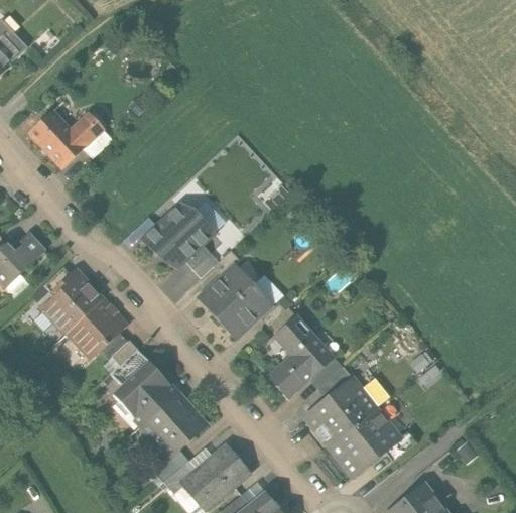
[(0,51),(10,62),(27,47),(2,19),(0,20),(0,51)]
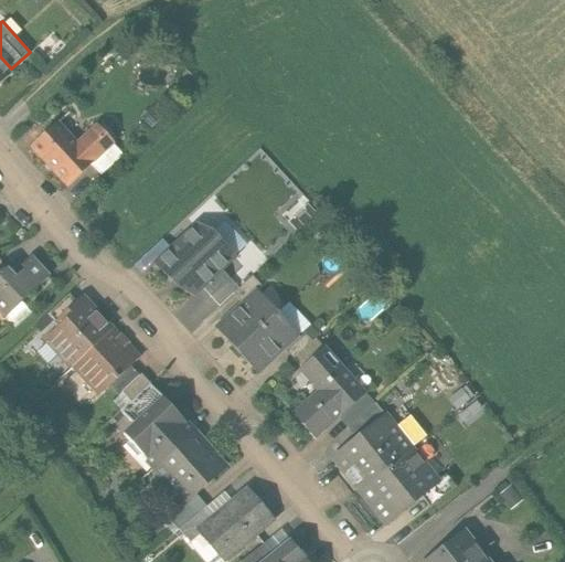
[(0,81),(12,71),(11,69),(0,56),(0,81)]
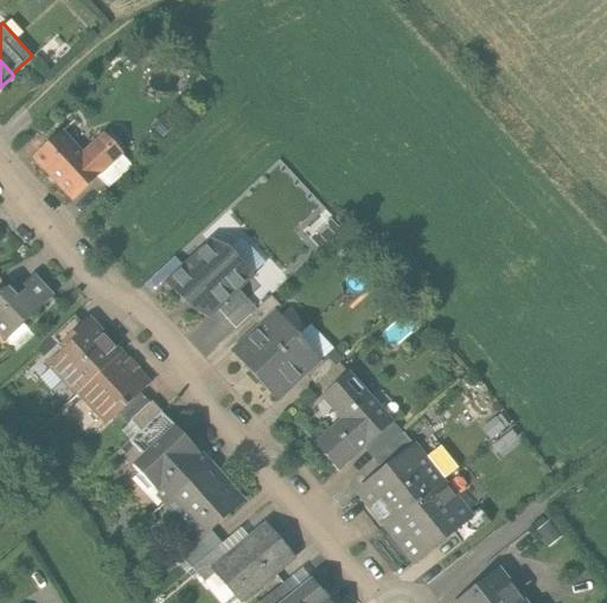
[(62,129),(34,154),(72,197),(98,173),(122,153),(103,132),(81,152),(62,129)]
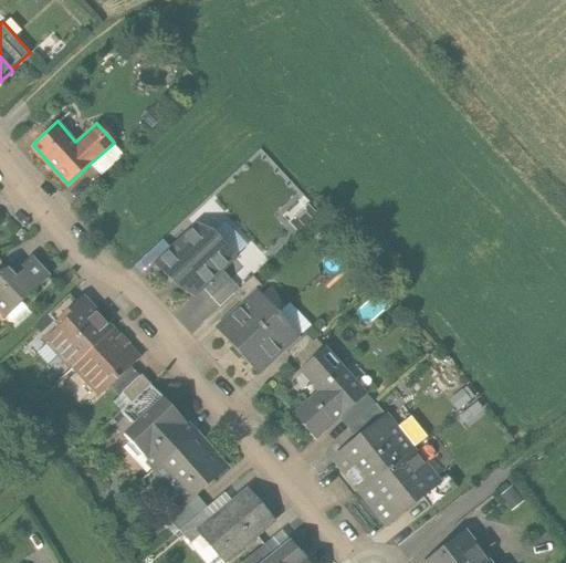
[(123,153),(114,143),(92,162),(101,173),(123,153)]
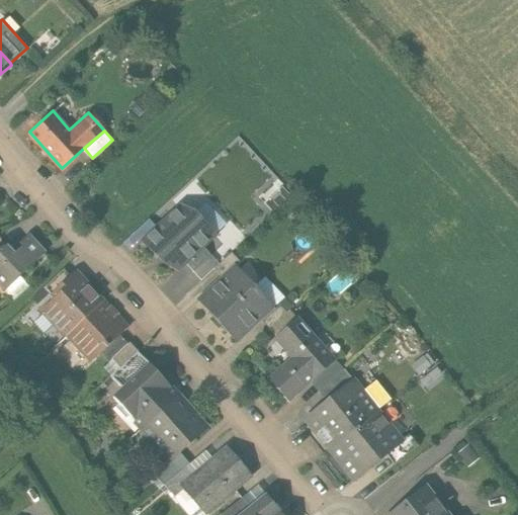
[(181,202),(143,238),(164,260),(180,267),(186,261),(203,246),(218,234),(195,209),(181,202)]
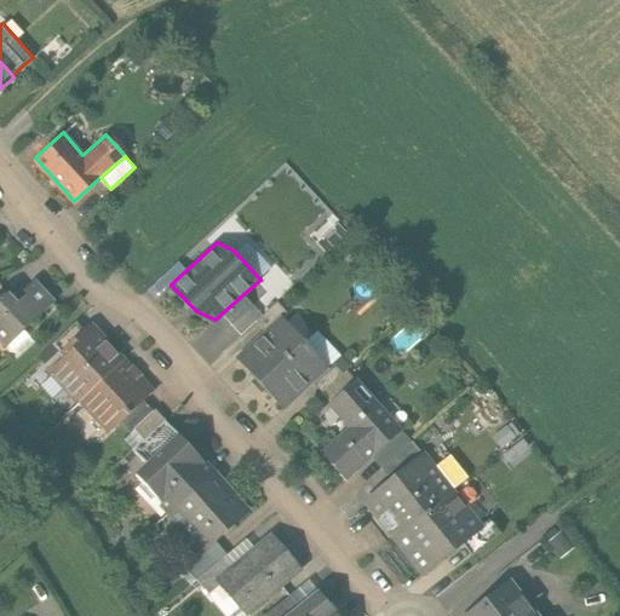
[(0,294),(0,338),(5,344),(55,298),(35,277),(24,288),(28,292),(18,300),(9,291),(0,294)]
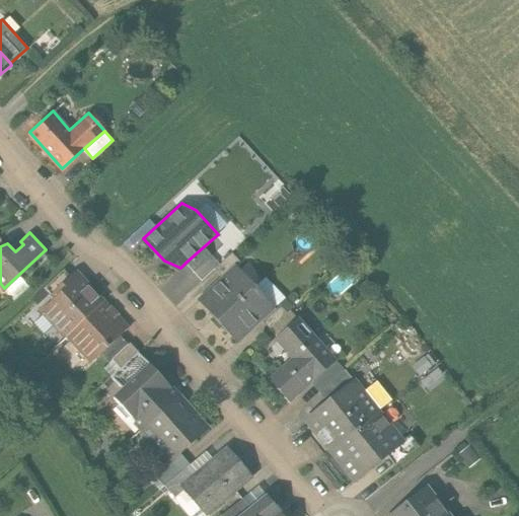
[(226,243),(232,250),(240,242),(235,236),(226,243)]
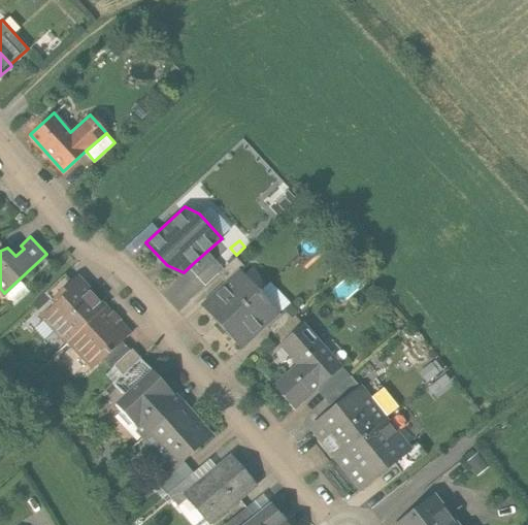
[(223,267),(207,251),(190,266),(205,283),(218,272),(223,267)]
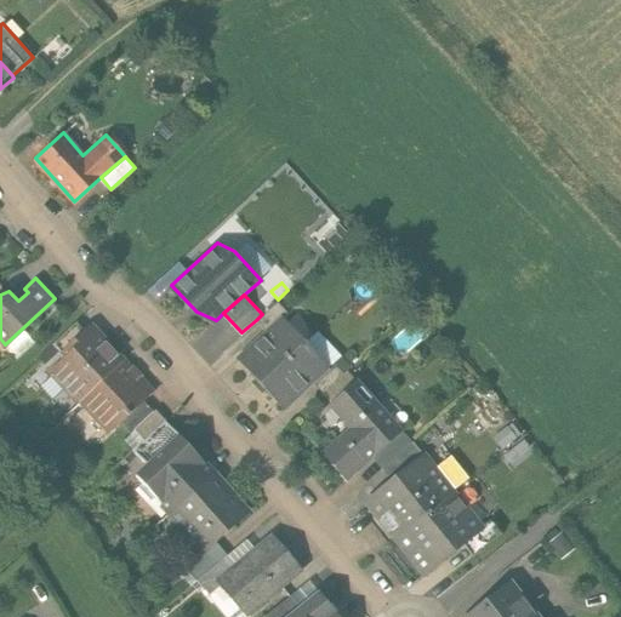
[(278,301),(262,314),(256,320),(266,331),(281,316),(288,312),(278,301)]
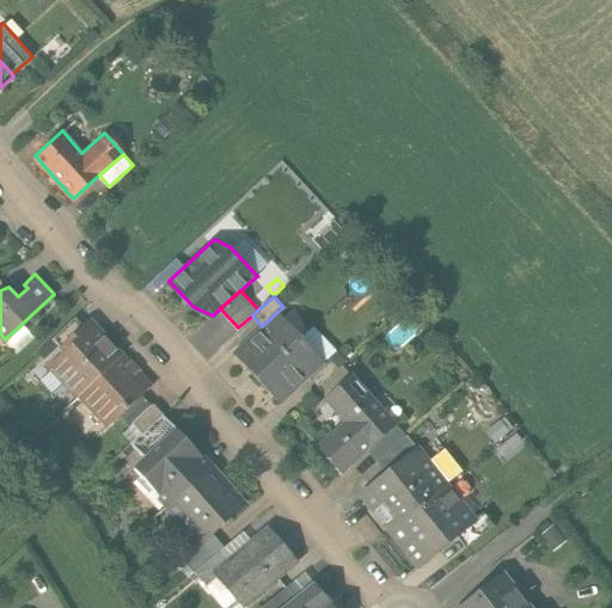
[(277,312),(262,326),(236,350),(281,400),(310,373),(323,361),(277,312)]
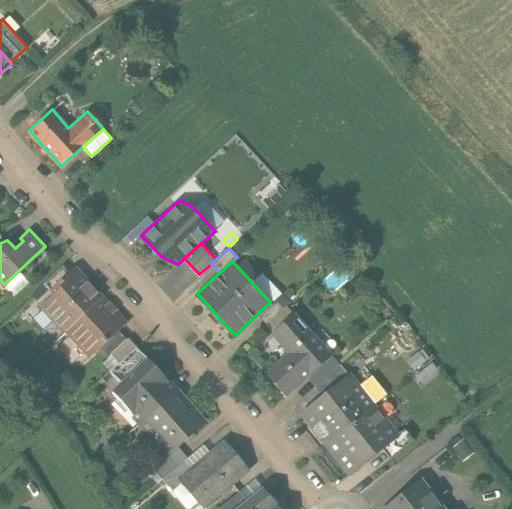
[(31,292),(38,299),(63,276),(70,270),(63,263),(31,292)]
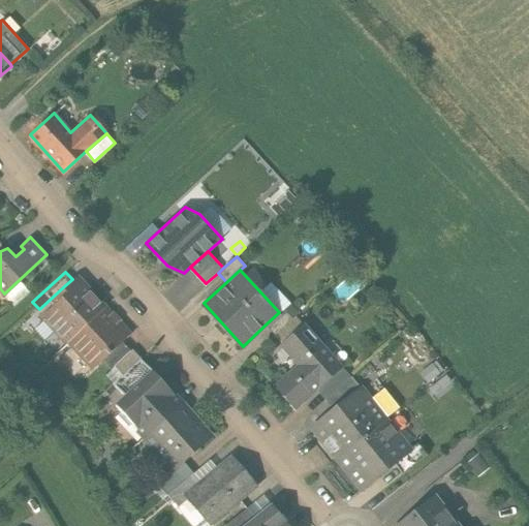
[(43,314),(67,341),(106,305),(79,274),(72,279),(65,285),(69,290),(43,314)]
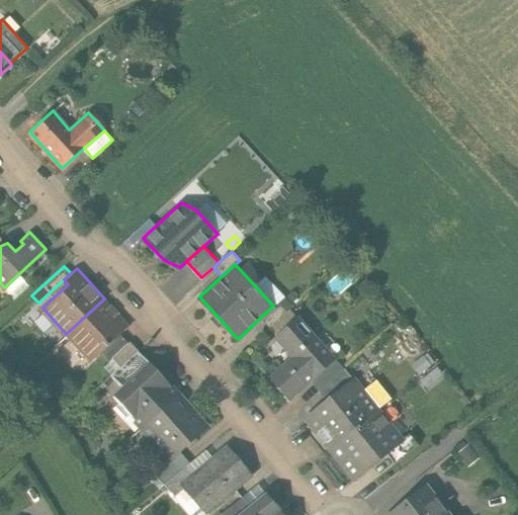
[(262,316),(279,334),(298,317),(301,314),(285,295),(273,306),(262,316)]
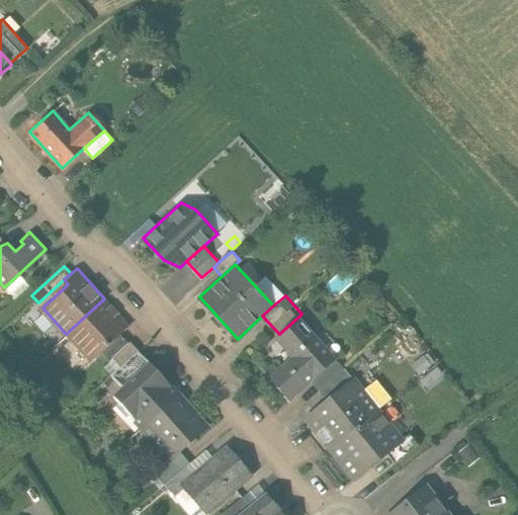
[(127,325),(104,298),(66,334),(90,359),(100,350),(119,333),(127,325)]
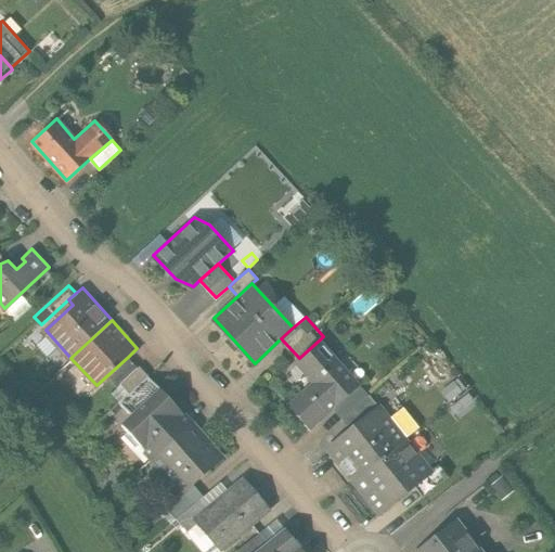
[(315,381),(289,405),(310,427),(333,408),(359,383),(320,339),(299,358),(297,360),(315,381)]
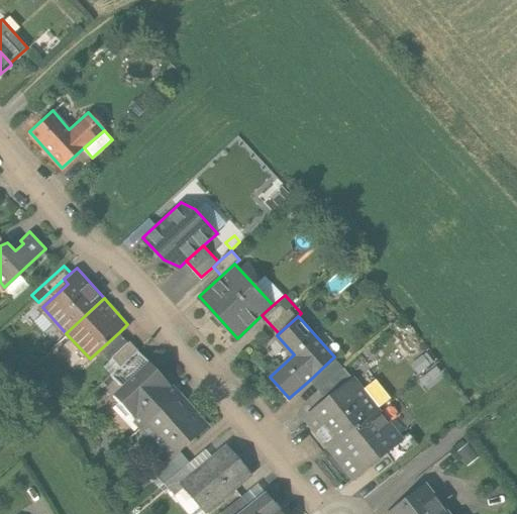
[(127,341),(119,332),(100,349),(108,358),(112,355),(127,341)]
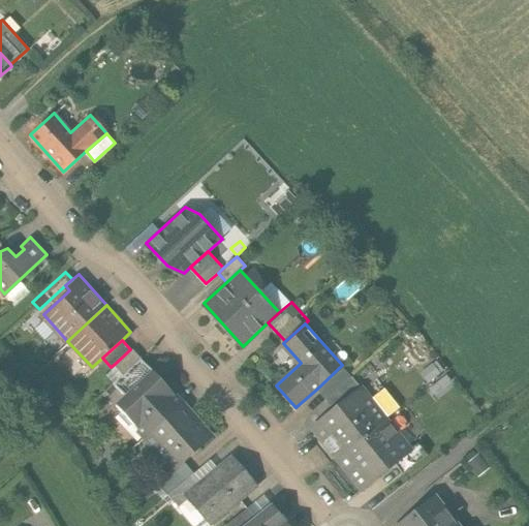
[(132,347),(130,349),(115,364),(123,373),(142,358),(132,347)]
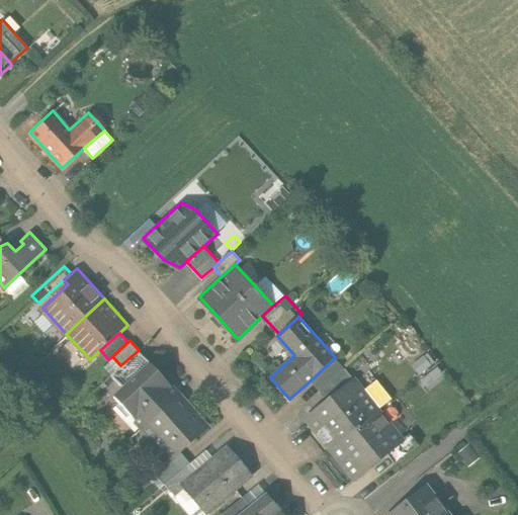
[(430,363),(423,355),(416,361),(418,364),(414,368),(417,372),(430,363)]
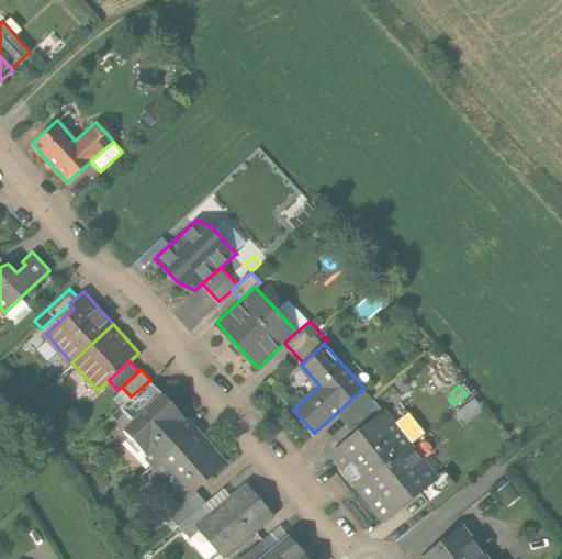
[(337,413),(346,423),(373,399),(363,388),(337,413)]
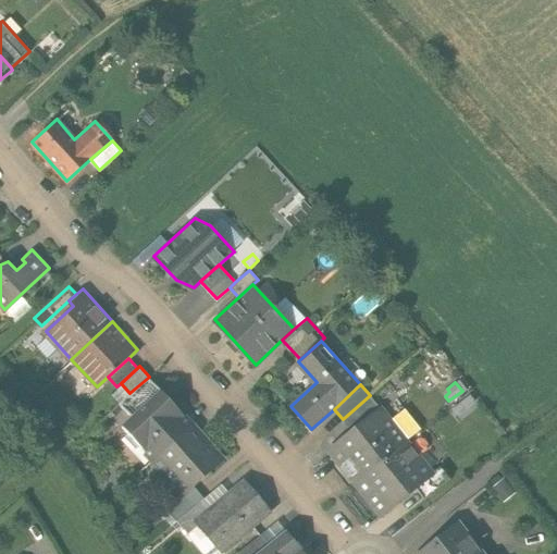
[(145,453),(150,459),(194,421),(186,414),(184,416),(161,390),(122,423),(146,452),(145,453)]
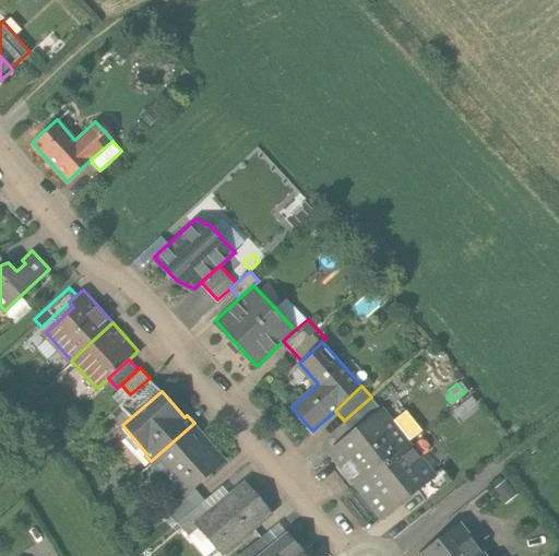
[(382,407),(371,397),(344,421),(353,432),(382,407)]
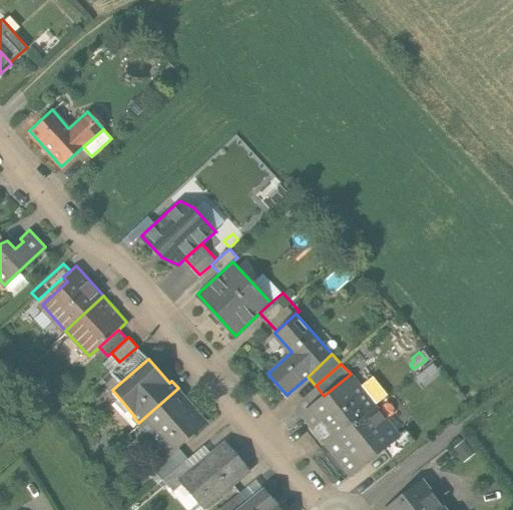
[(302,414),(326,444),(375,404),(351,374),(324,396),(302,414)]
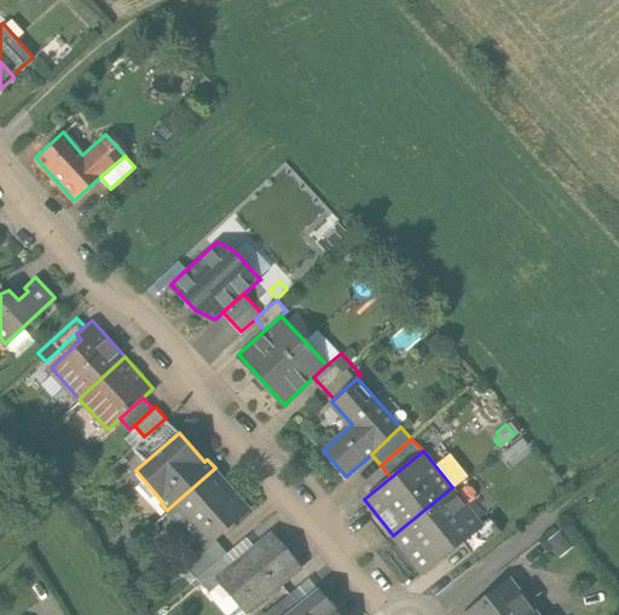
[(249,508),(215,468),(167,510),(201,550),(214,538),(249,508)]
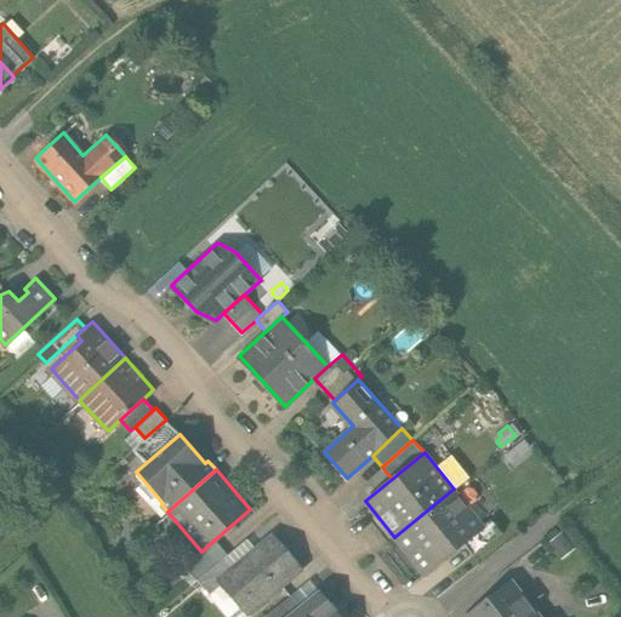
[(483,525),(454,489),(394,537),(425,573),(483,525)]
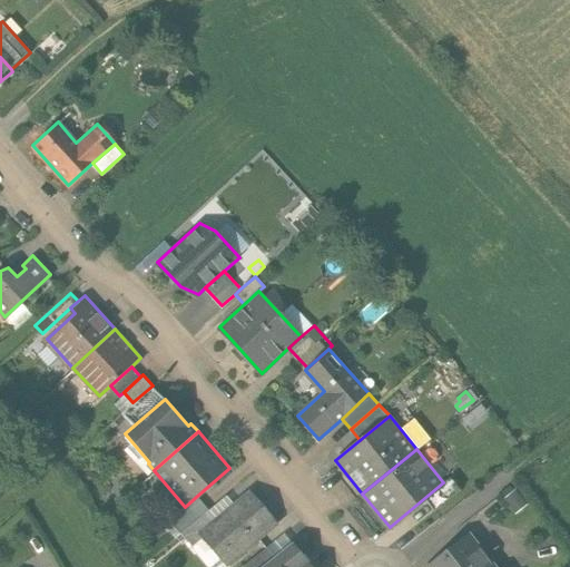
[(214,520),(199,533),(203,536),(228,565),(277,522),(248,489),(214,520)]
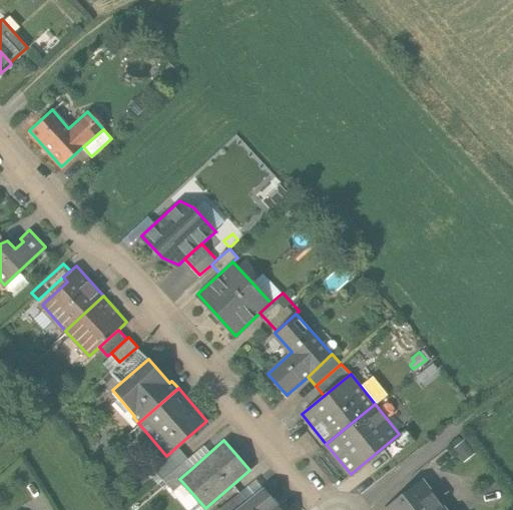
[(474,453),(464,440),(455,447),(465,460),(474,453)]
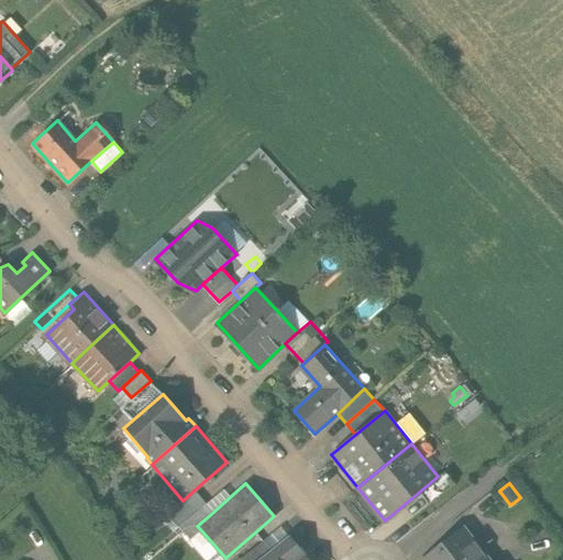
[(203,505),(206,502),(195,490),(183,501),(167,514),(178,526),(179,525),(203,505)]
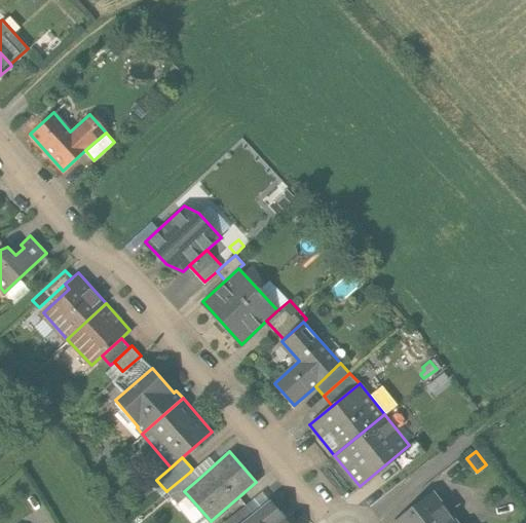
[(167,490),(178,501),(187,494),(184,491),(197,480),(190,472),(167,490)]
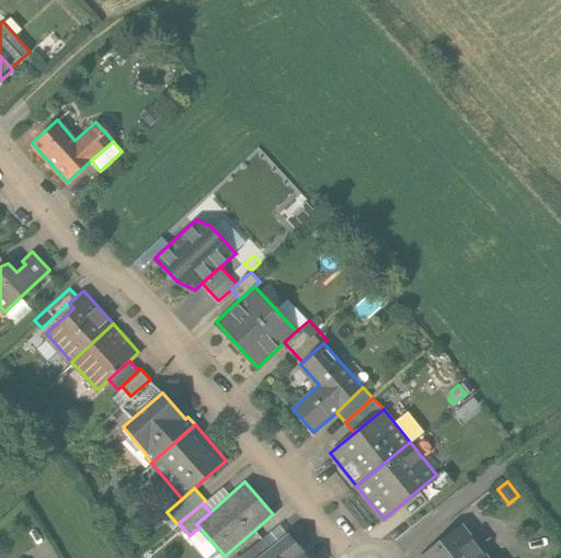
[(491,557),(464,523),(418,557),(491,557)]
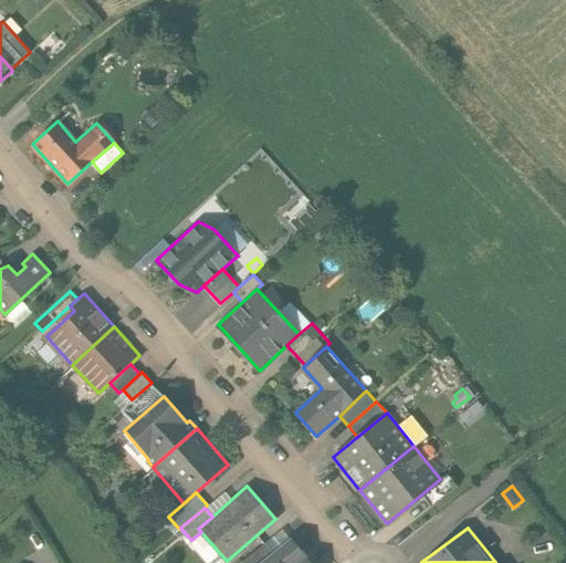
[(264,543),(272,554),(291,540),(282,529),(264,543)]
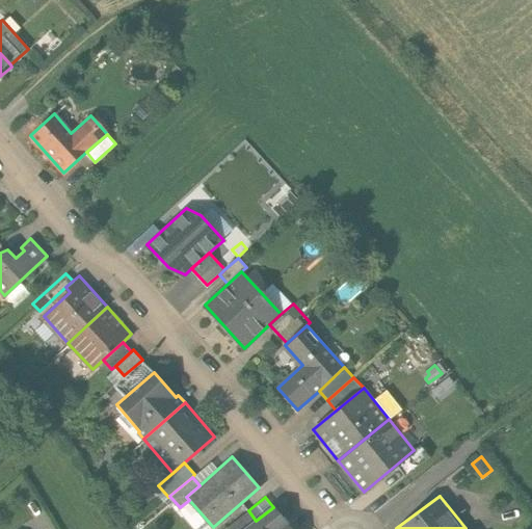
[(245,528),(281,528),(287,525),(273,507),(256,521),(245,528)]
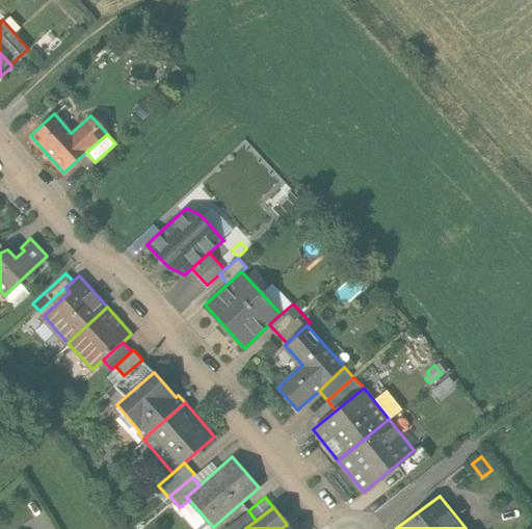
All buildings are outlined.
